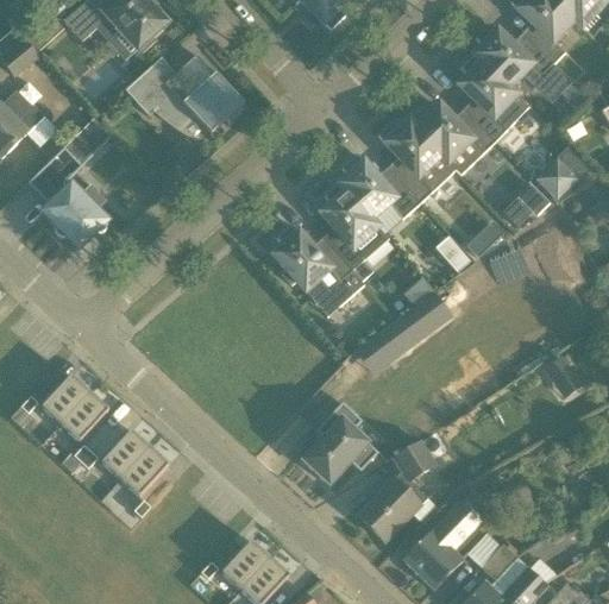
[(142,51),(155,39),(152,37),(168,23),(154,6),(155,6),(150,0),(113,0),(108,5),(104,0),(83,0),(62,19),(81,41),(101,23),(110,31),(114,26),(136,51),(139,49),(142,51)]
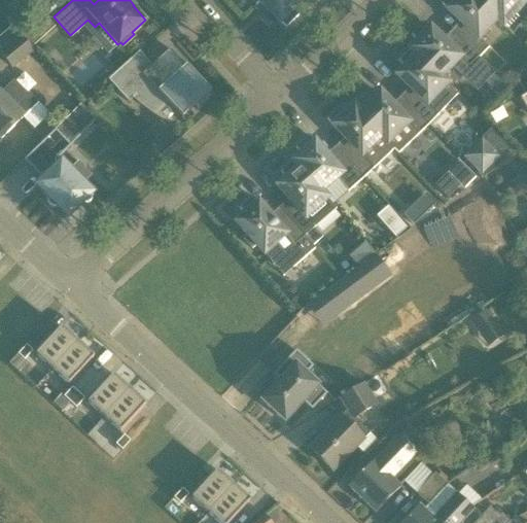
[(257,0),(255,2),(264,10),(267,7),(286,25),(299,12),(292,6),(299,0),(257,0)]
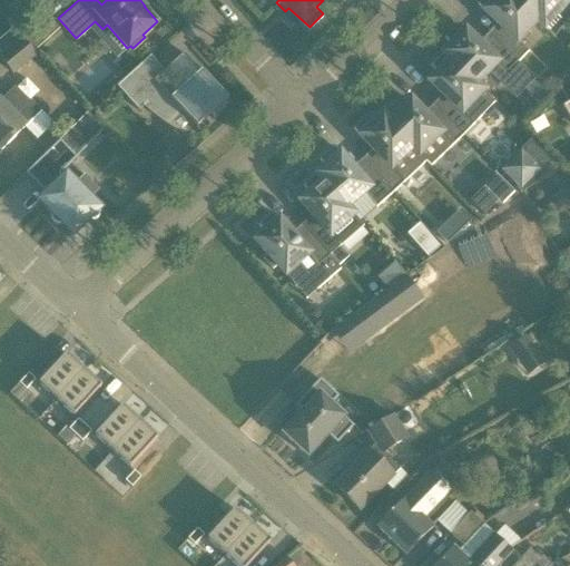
[(538,17),(519,0),(478,0),(477,1),(504,27),(494,37),(518,59),(528,48),(518,38),(537,18),(538,17)]
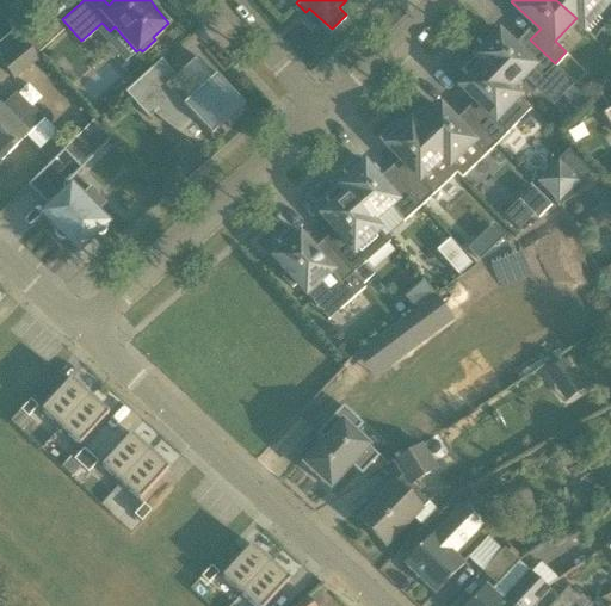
[(556,0),(576,18),(575,19),(582,26),(584,25),(596,13),(600,18),(610,6),(610,0),(556,0)]
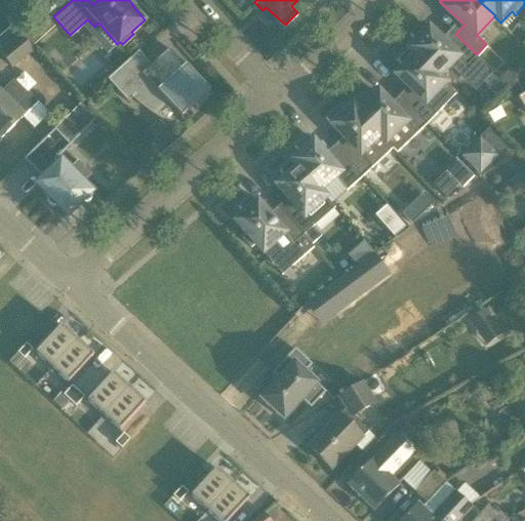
[(45,14),(23,35),(31,44),(53,24),(45,14)]
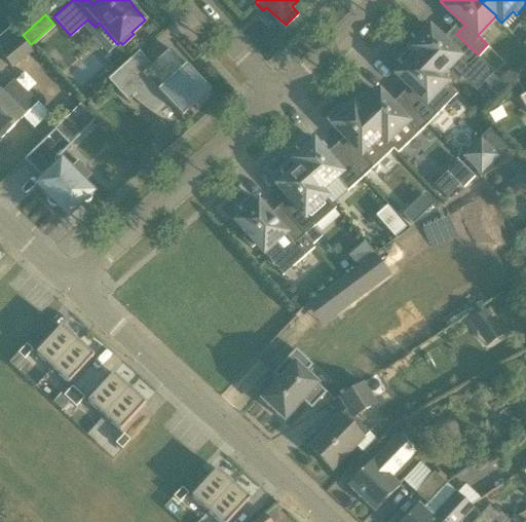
[(416,38),(409,46),(446,81),(446,80),(440,74),(450,64),(460,74),(461,73),(460,72),(463,69),(478,83),(484,77),(485,78),(493,70),(478,54),(456,34),(447,43),(422,20),(410,32),(416,38)]
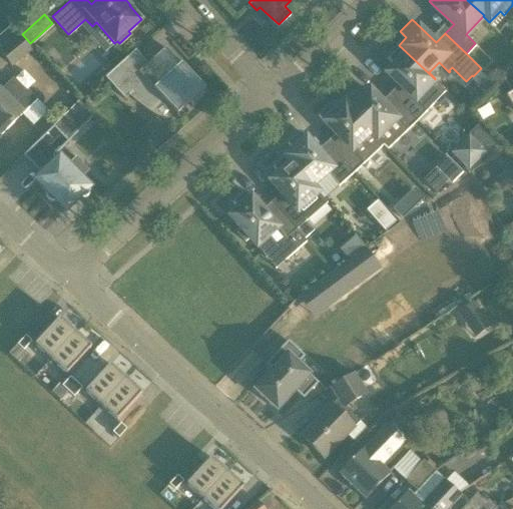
[(20,33),(0,49),(11,63),(32,46),(20,33)]
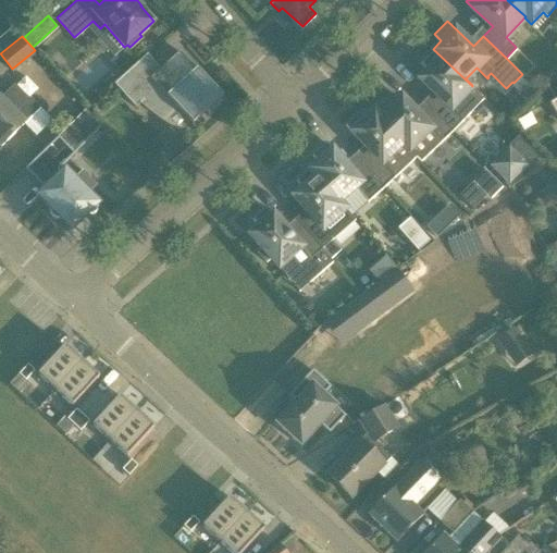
[(193,123),(206,111),(208,113),(224,99),(196,69),(197,66),(196,66),(180,49),(160,66),(147,51),(114,82),(135,106),(145,97),(166,114),(177,105),(193,123)]
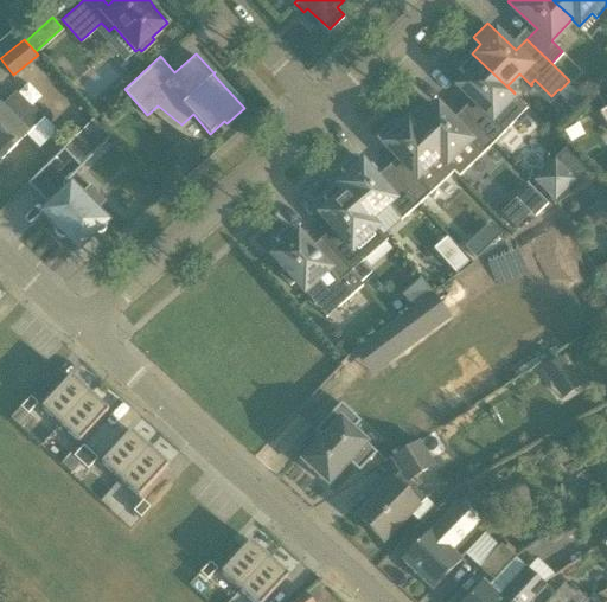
[(515,94),(472,53),(459,66),(466,74),(457,83),(478,104),(468,115),(493,140),(526,106),(515,94)]
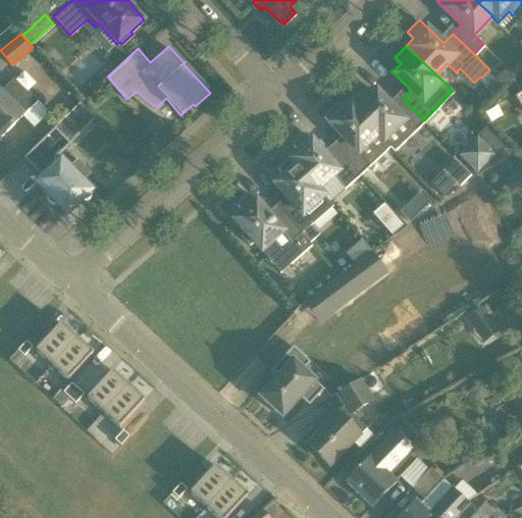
[(521,68),(512,80),(515,82),(520,92),(515,95),(521,107),(521,68)]
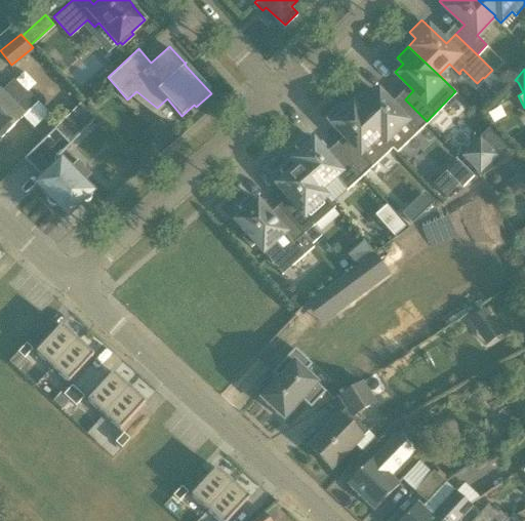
[(0,134),(1,135),(23,114),(33,125),(48,110),(13,75),(0,88),(0,134)]
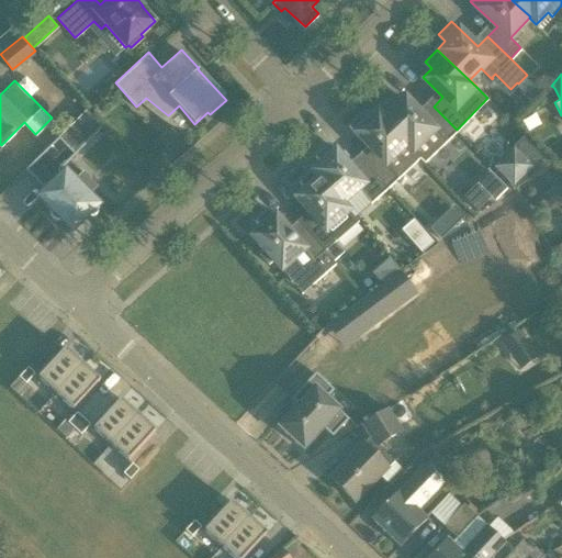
[(457,130),(434,107),(424,116),(404,96),(395,104),(389,98),(377,110),(420,156),(419,156),(425,160),(457,130)]
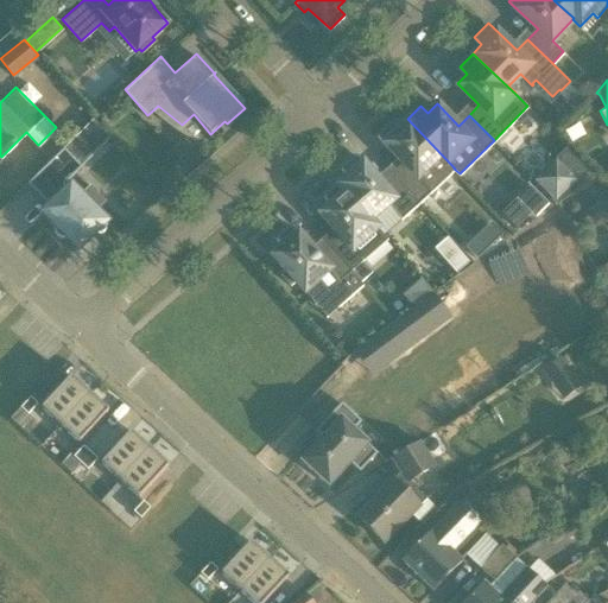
[(92,119),(83,127),(101,146),(111,135),(93,118),(92,119)]
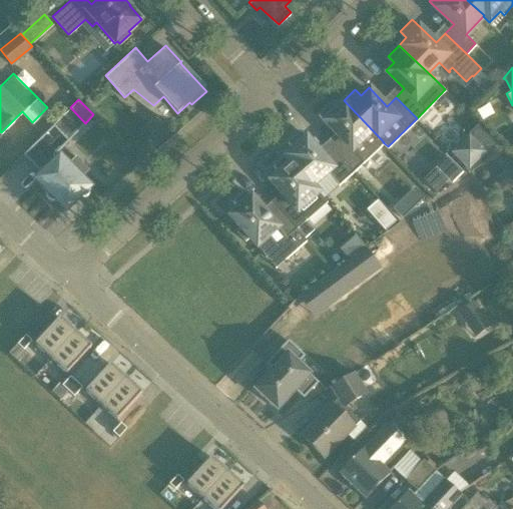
[(384,142),(344,100),(336,107),(330,101),(318,113),(341,137),(332,146),(354,170),(383,142),(384,142)]
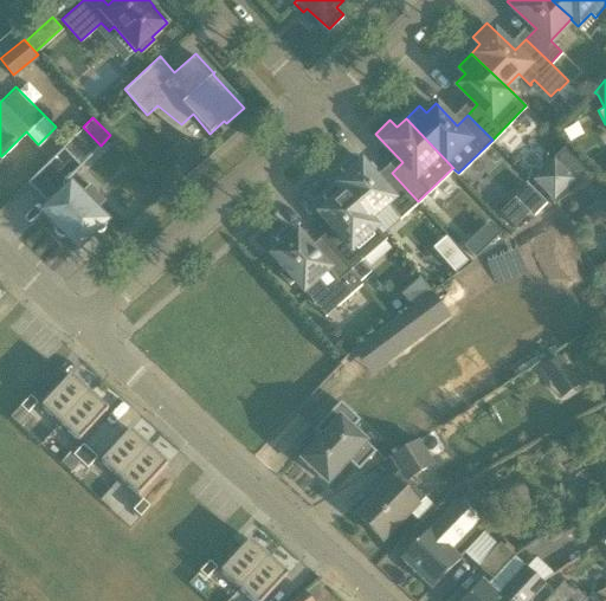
[(63,147),(27,181),(45,200),(47,198),(51,201),(43,211),(53,221),(53,223),(53,227),(56,231),(60,234),(65,234),(66,234),(77,245),(95,227),(97,228),(101,230),(105,225),(104,219),(94,207),(103,198),(90,185),(81,194),(70,183),(69,185),(65,181),(81,165),(63,147)]
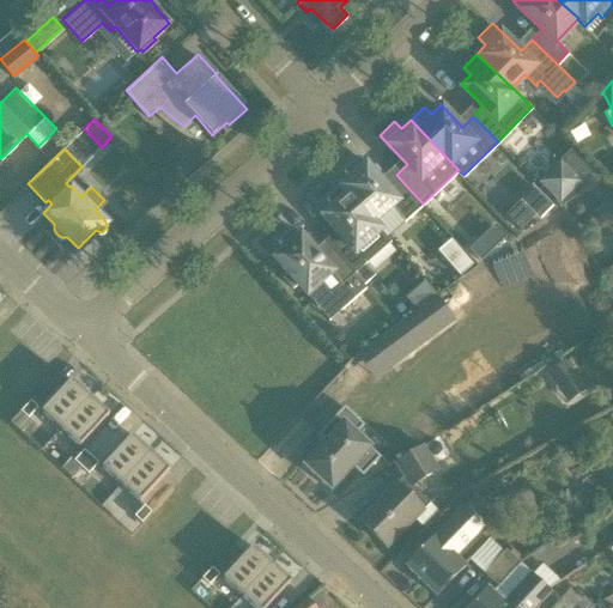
[(423,204),(396,175),(386,184),(359,154),(343,168),(350,176),(340,184),(372,220),(374,220),(392,205),(405,219),(423,204)]
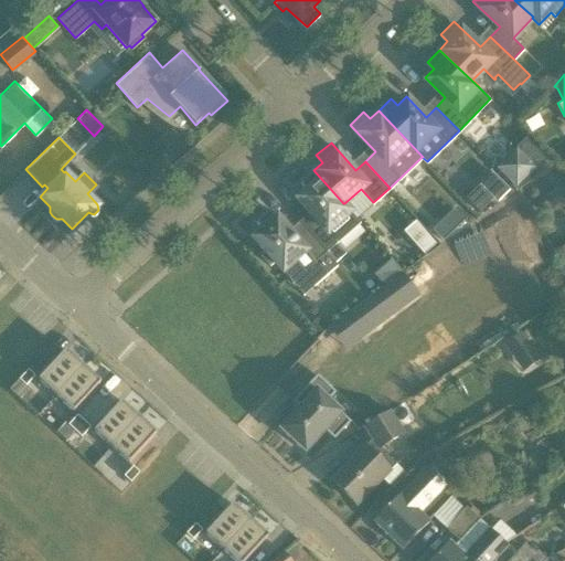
[(536,165),(516,145),(496,165),(515,186),(536,165)]
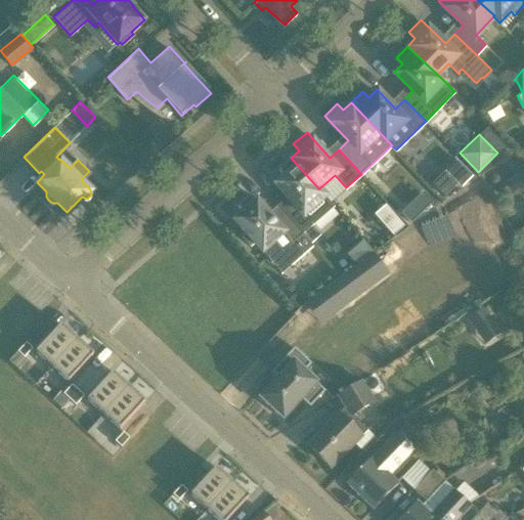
[(474,170),(460,156),(457,159),(456,157),(444,169),(461,184),(474,170)]
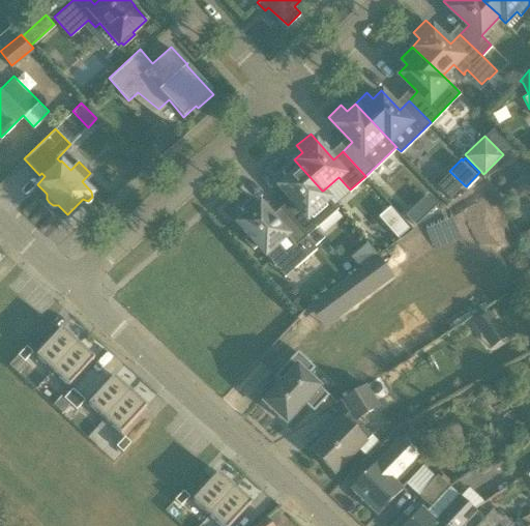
[(296,204),(286,212),(314,244),(314,243),(324,235),(316,226),(317,226),(316,225),(337,206),(323,191),(322,191),(294,159),(282,170),(287,177),(278,184),(296,204)]
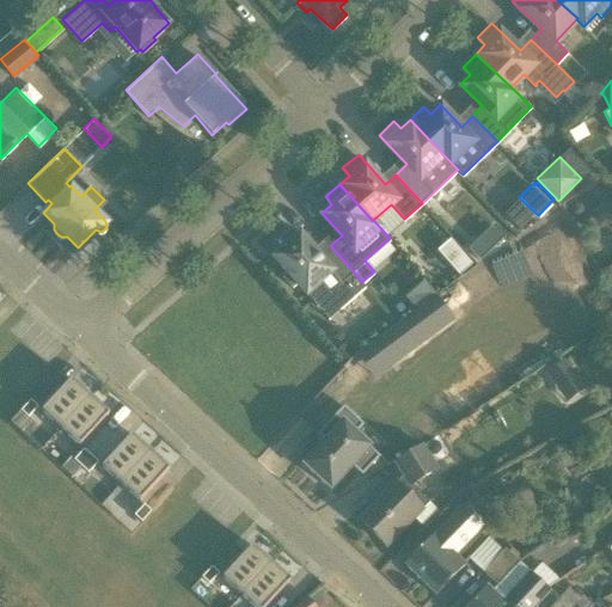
[(581,222),(595,226),(597,216),(592,209),(583,208),(581,222)]
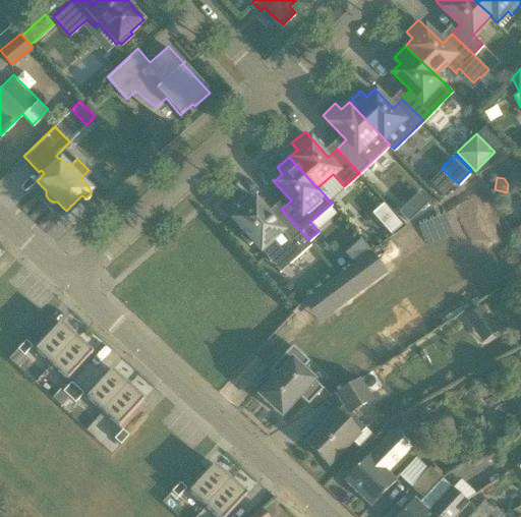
[(249,191),(236,203),(241,210),(233,217),(244,229),(240,233),(249,243),(253,240),(261,248),(270,239),(290,262),(311,243),(308,239),(308,240),(281,209),(272,217),(249,191)]
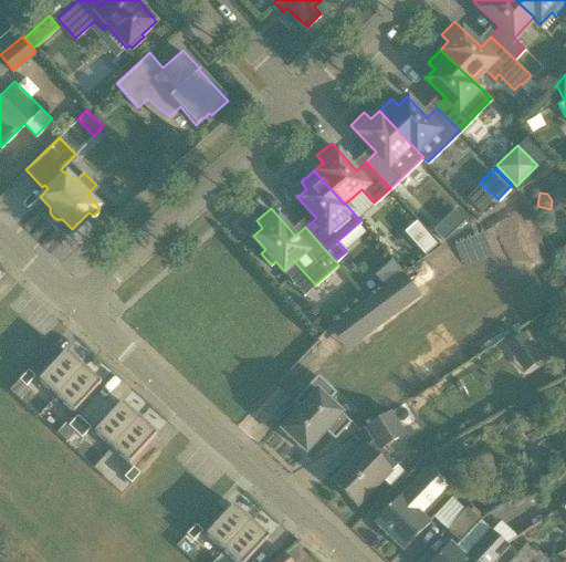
[(441,219),(432,227),(443,238),(452,229),(441,219)]
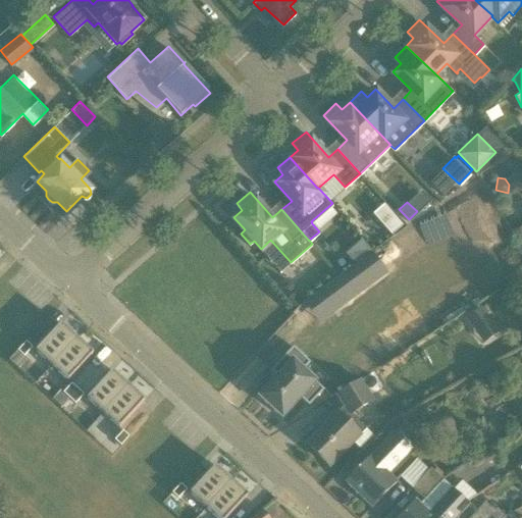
[(521,223),(513,229),(521,243),(521,242),(521,223)]
